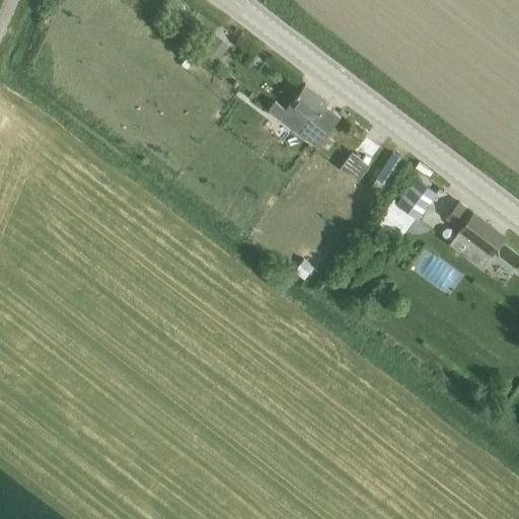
[(215,38),(201,58),(214,68),(228,48),(215,38)]
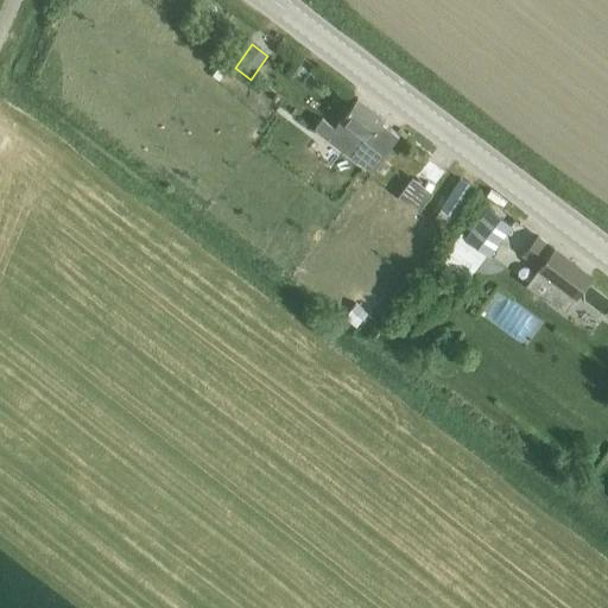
[(210,77),(217,83),(227,71),(220,65),(210,77)]
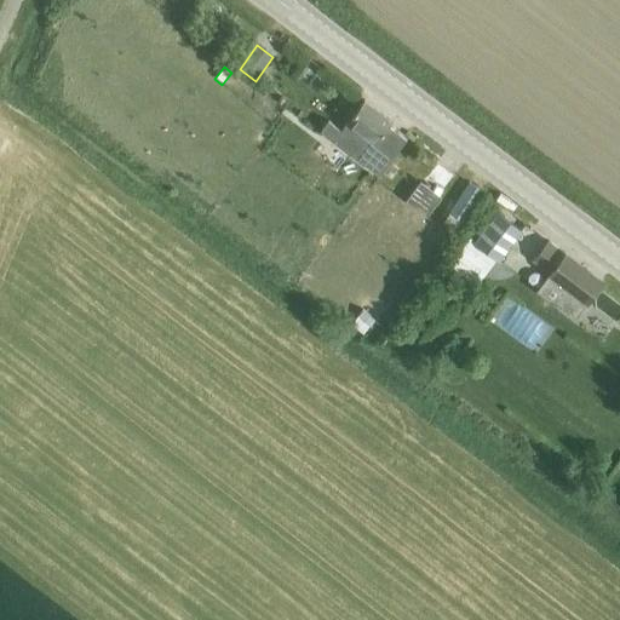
[(386,128),(390,122),(363,102),(348,121),(357,130),(349,139),(360,148),(368,138),(374,143),(378,138),(384,143),(392,133),(386,128)]
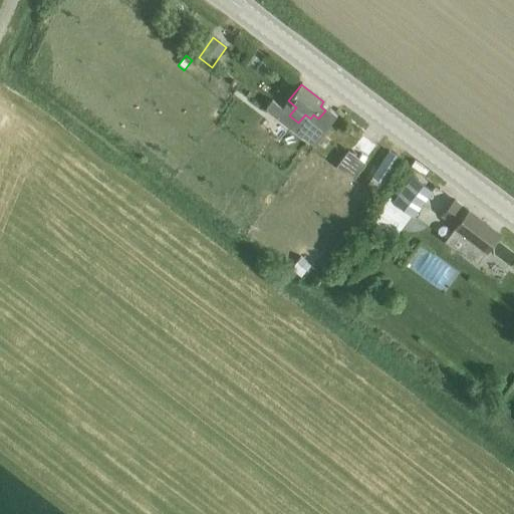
[(352,146),(367,160),(381,144),(365,131),(352,146)]
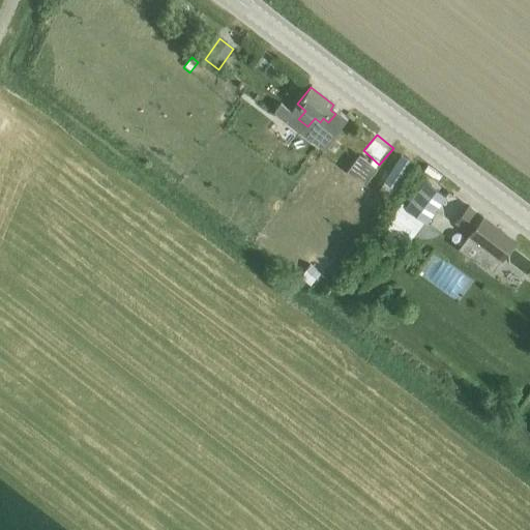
[(395,190),(413,164),(402,155),(384,182),(391,187),(395,190)]
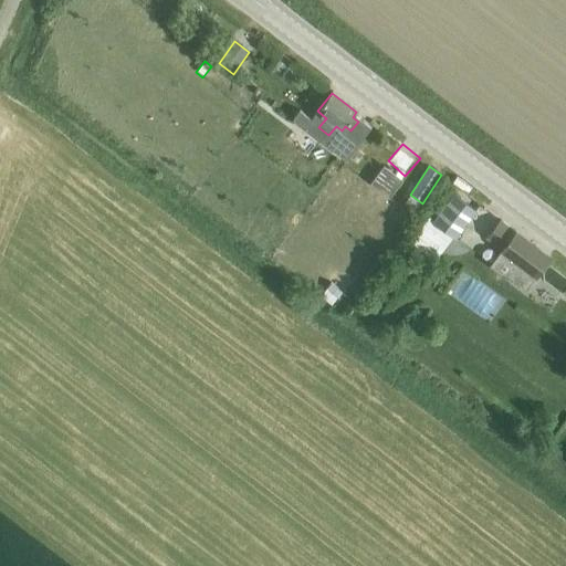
[(383,191),(392,195),(399,175),(389,171),(383,191)]
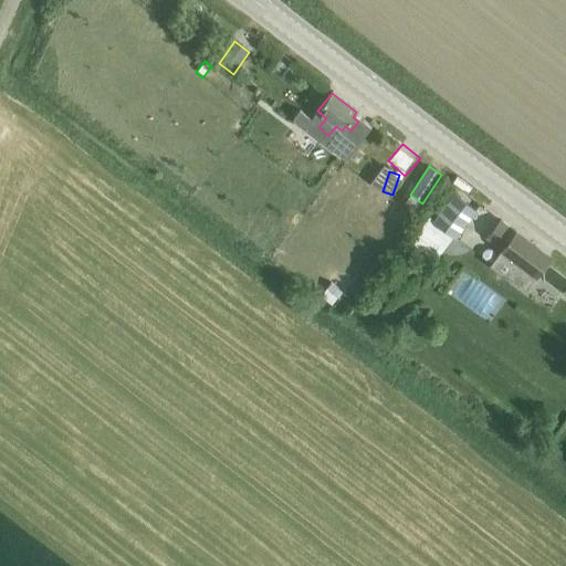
[(410,195),(405,203),(412,208),(418,200),(410,195)]
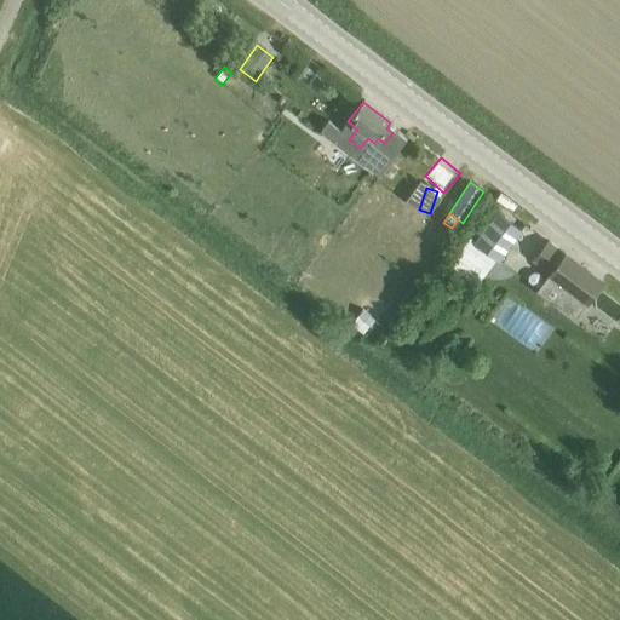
[(499,216),(484,233),(510,251),(523,233),(499,216)]
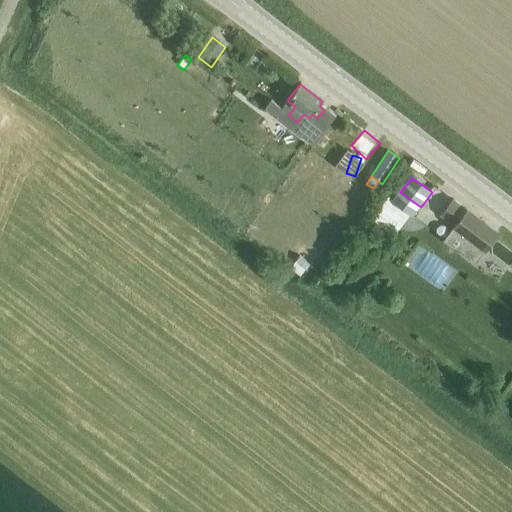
[(374,214),(396,232),(413,212),(392,193),(374,214)]
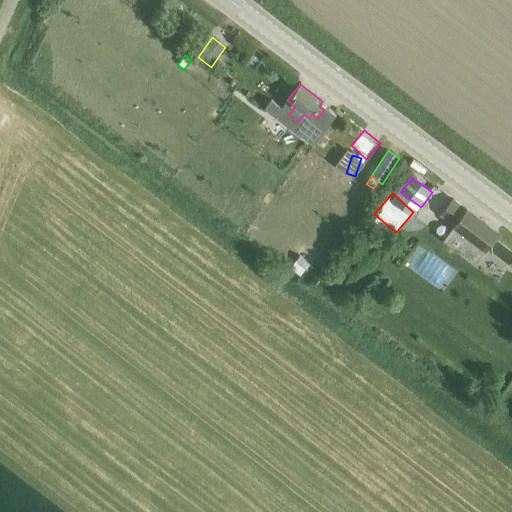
[(498,234),(467,210),(454,200),(441,216),(455,227),(444,241),(475,264),(498,234)]
